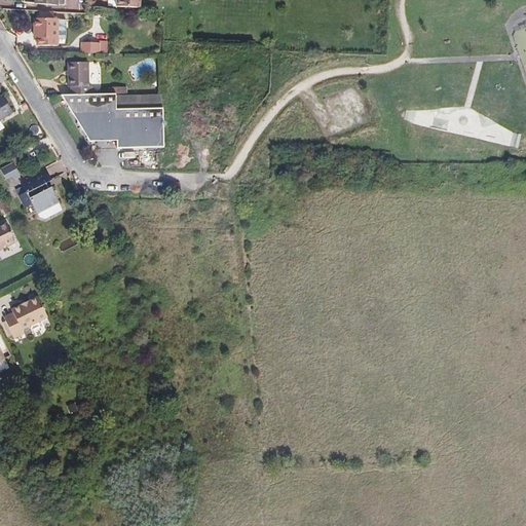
[(53,19),(54,11),(41,11),(41,19),(36,17),(35,37),(38,38),(38,45),(58,46),(58,39),(66,39),(67,21),(59,20),(59,19),(53,19)]
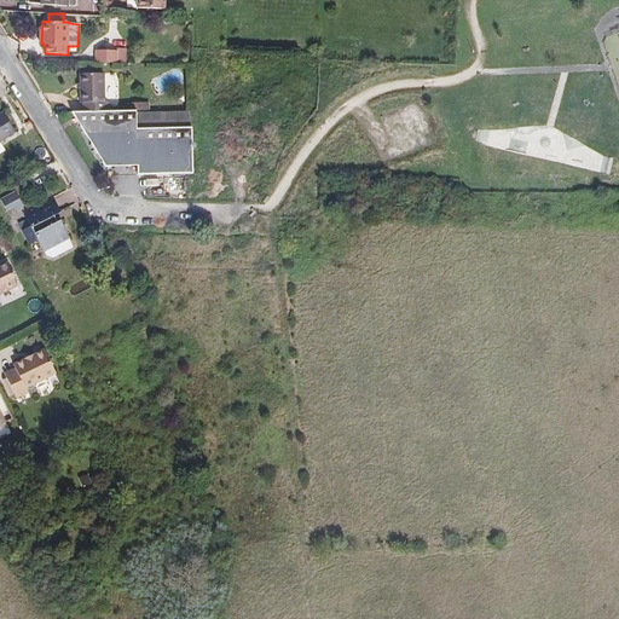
[(97,62),(117,63),(117,52),(97,51),(97,62)]
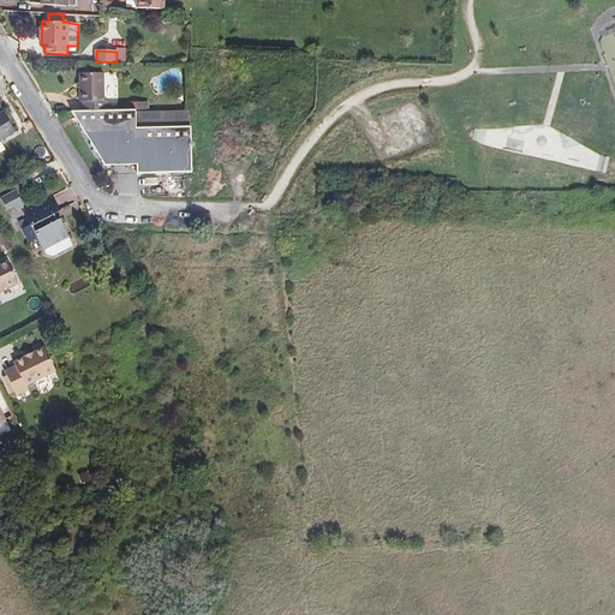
[(83,111),(106,111),(106,101),(103,101),(103,73),(79,73),(81,102),(83,102),(83,111)]
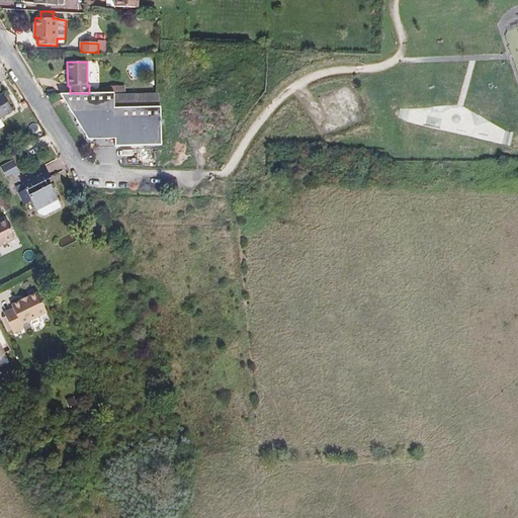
[(115,92),(111,92),(96,93),(89,93),(70,93),(60,94),(63,98),(64,98),(68,105),(67,105),(72,114),(73,113),(77,119),(76,120),(81,128),(82,128),(86,136),(85,136),(88,140),(93,140),(93,139),(115,139),(115,147),(162,146),(161,106),(159,106),(154,106),(154,104),(159,100),(159,95),(157,93),(115,94),(115,92)]
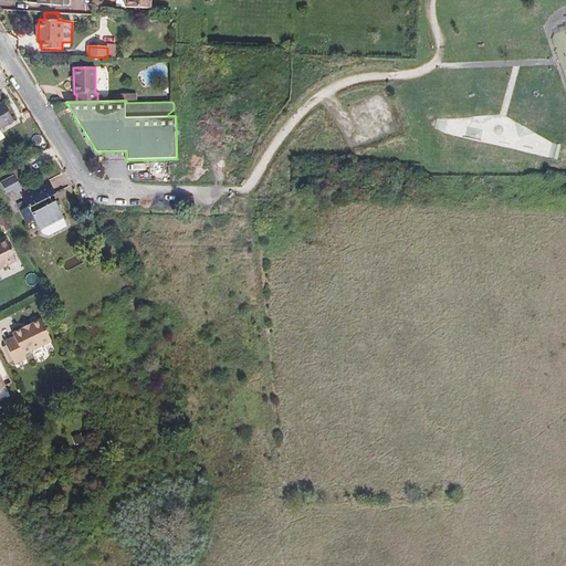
[(0,127),(12,121),(2,103),(0,104),(0,136),(2,135),(0,132),(0,127)]
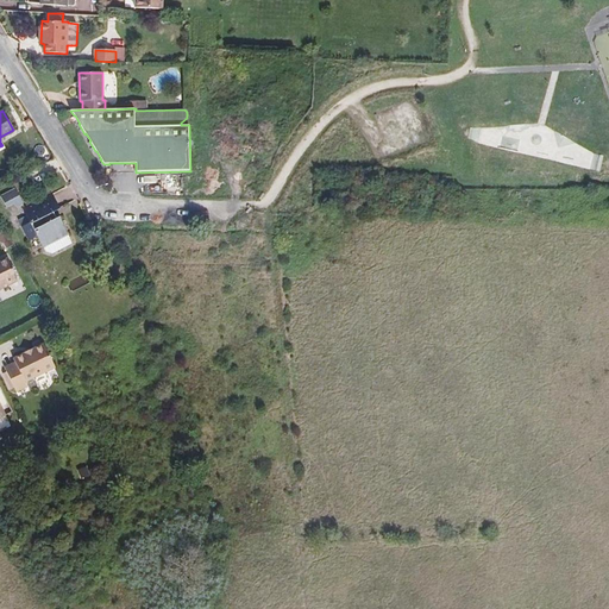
[(23,202),(16,188),(0,195),(0,200),(4,207),(14,202),(16,206),(23,202)]
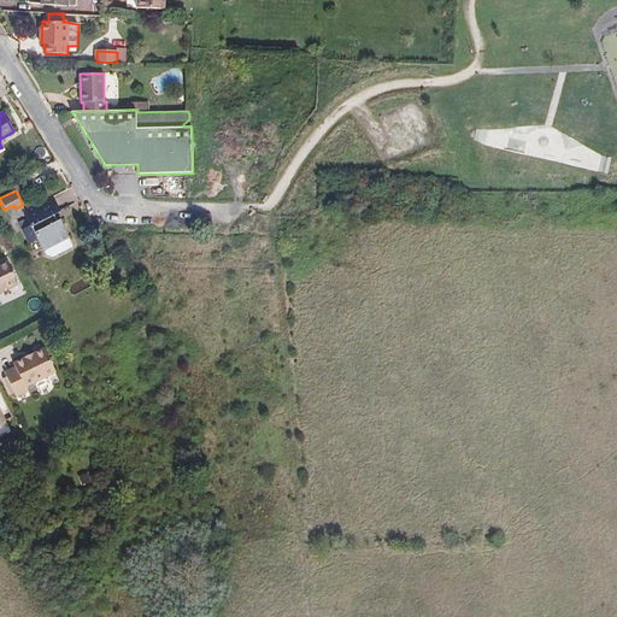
[(70,238),(59,213),(33,227),(43,251),(70,238)]
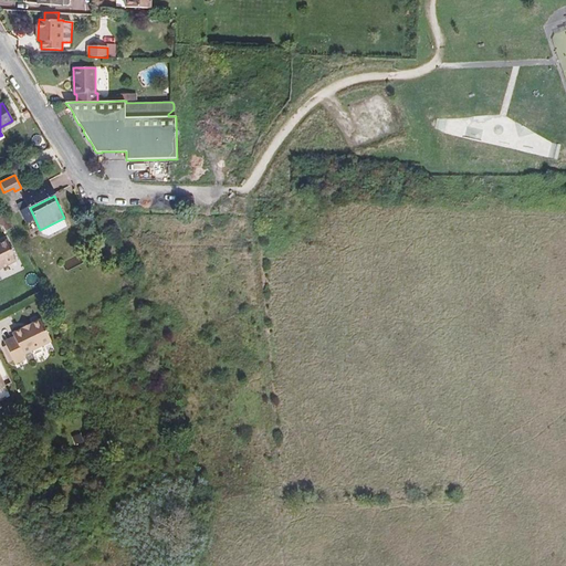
[(0,244),(0,269),(18,261),(8,241),(0,244)]
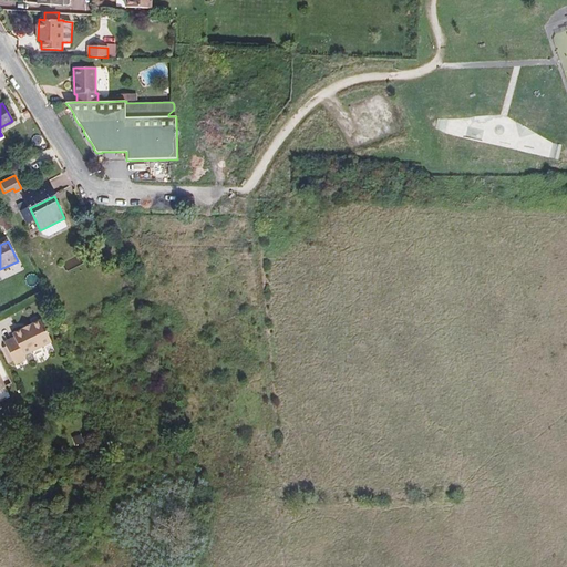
[(13,333),(14,338),(4,342),(16,364),(26,360),(24,356),(52,342),(41,320),(13,333)]
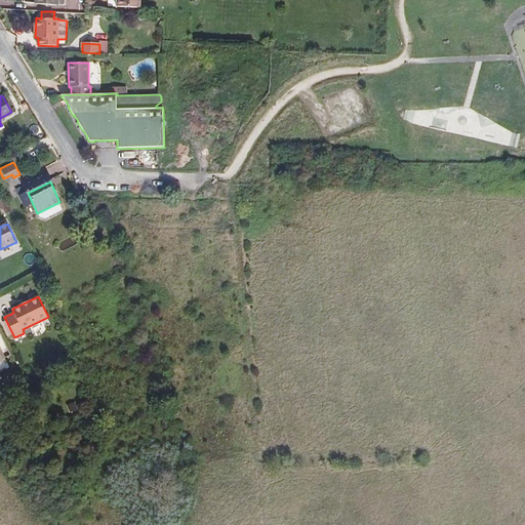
All buildings are outlined.
